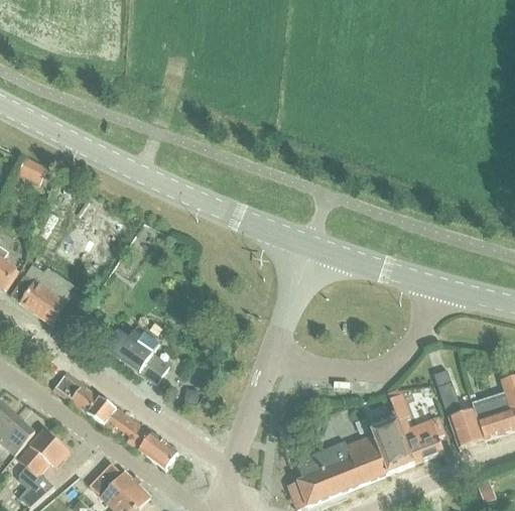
[(39,182),(47,167),(26,156),(18,171),(39,182)]
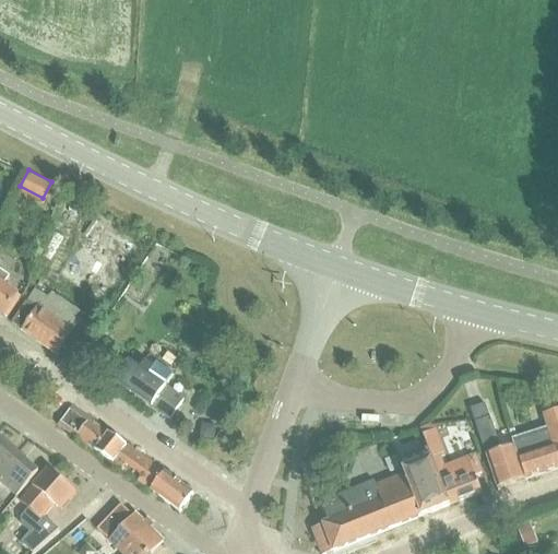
[(90,272),(103,282),(113,270),(118,274),(138,250),(99,220),(62,267),(82,282),(90,272)]
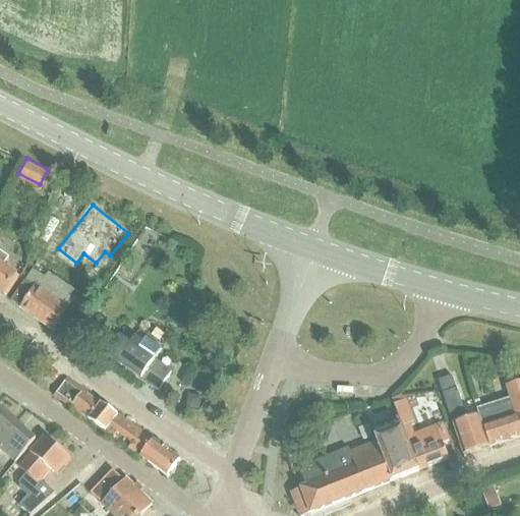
[(0,290),(1,291),(16,271),(2,262),(7,254),(0,248),(0,290)]
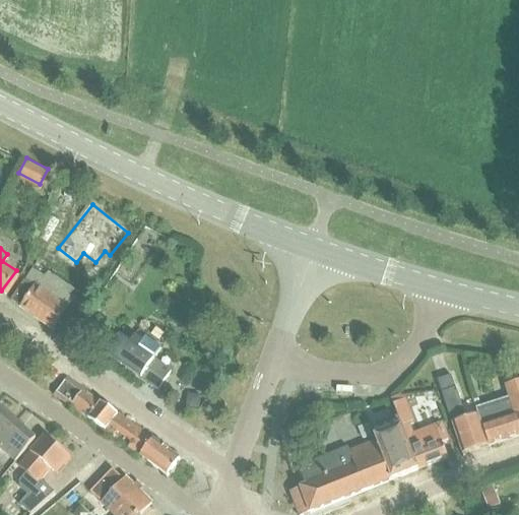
[(64,306),(23,277),(9,297),(51,326),(56,319),(67,327),(82,306),(70,297),(64,306)]
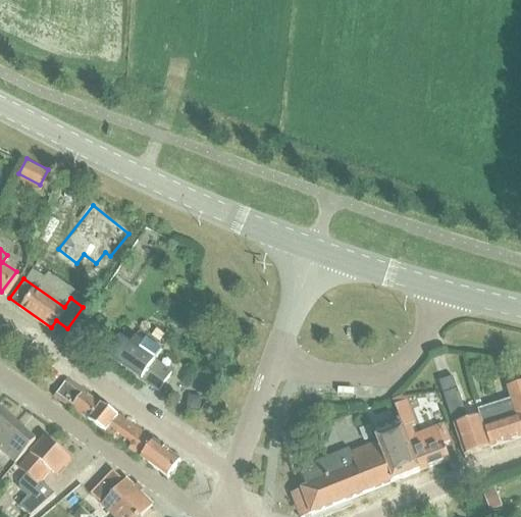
[(88,335),(95,325),(82,317),(74,327),(88,335)]
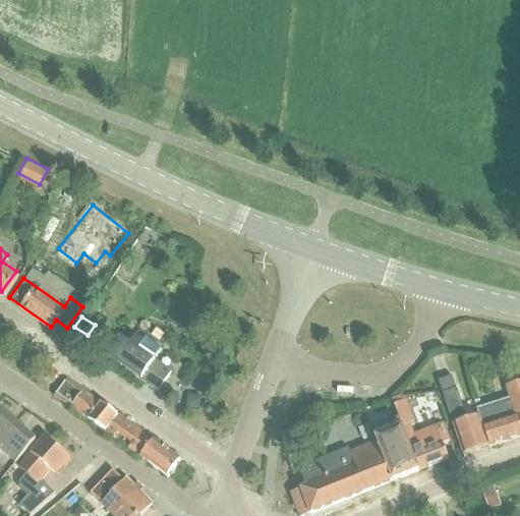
[(123,326),(105,350),(157,387),(170,368),(153,356),(161,345),(145,334),(147,331),(138,325),(132,333),(123,326)]
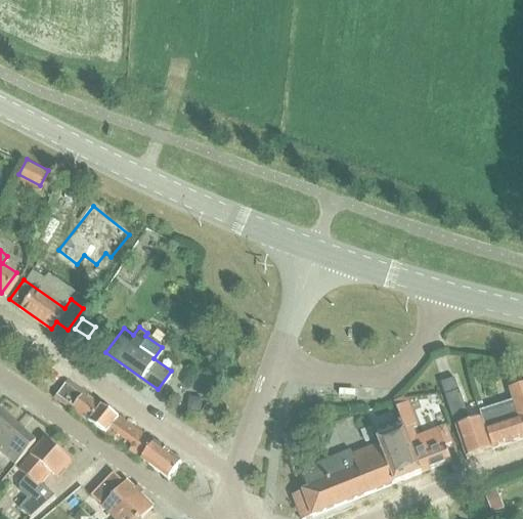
[(453,375),(439,379),(465,453),(491,445),(481,415),(468,419),(453,375)]
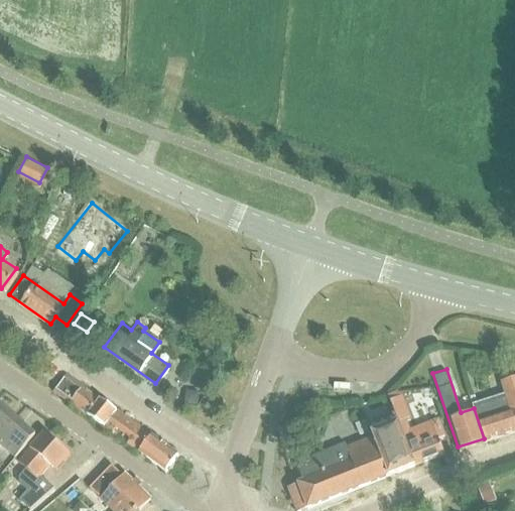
[(78,406),(90,389),(65,372),(52,388),(78,406)]
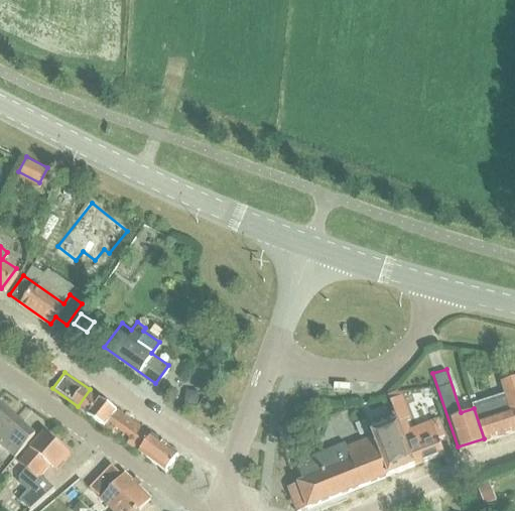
[(504,391),(514,424),(514,373),(501,379),(505,391),(504,391)]
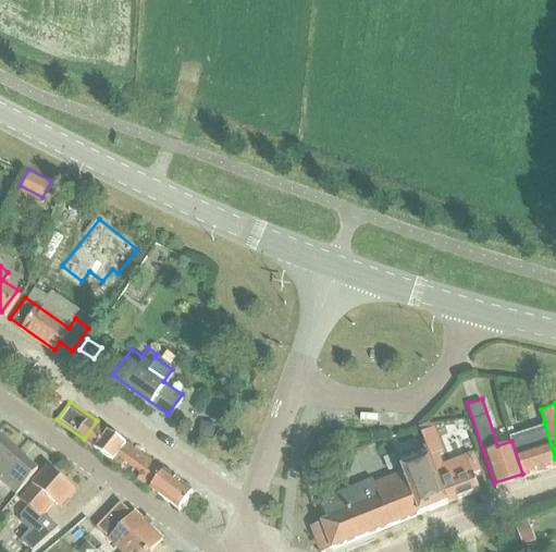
[(199,419),(197,433),(211,436),(213,421),(199,419)]
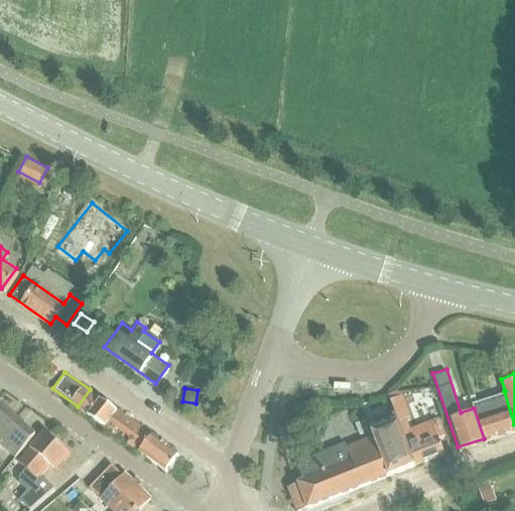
[(114,407),(90,389),(78,406),(103,424),(114,407)]
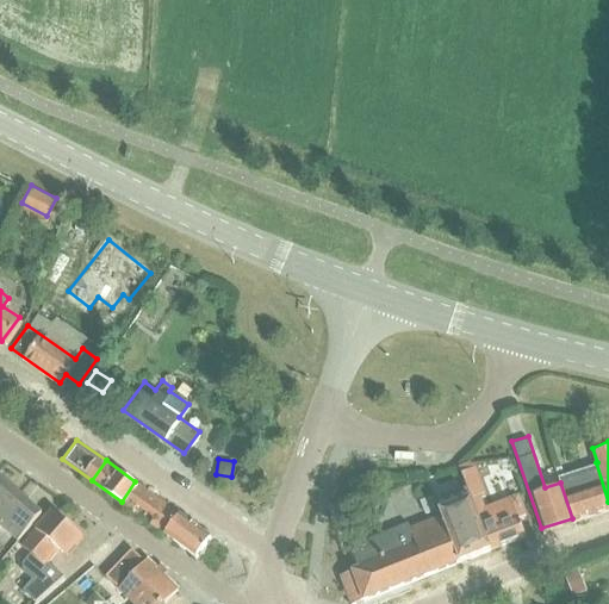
[(473,462),(460,468),(470,492),(483,487),(473,462)]
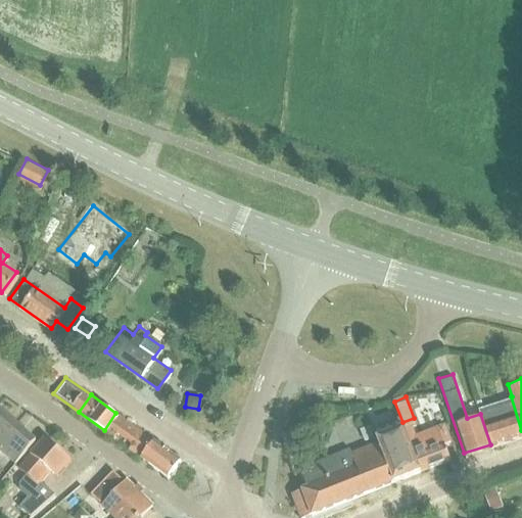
[(521,430),(511,396),(478,408),(480,414),(490,444),(521,433),(521,430)]
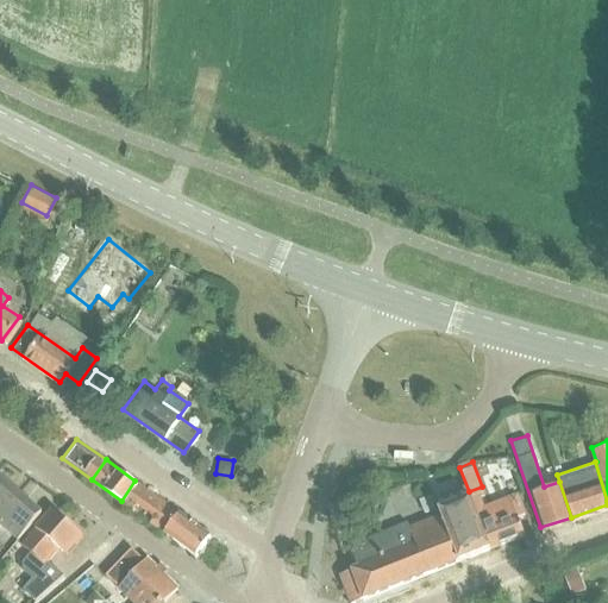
[(0,509),(18,490),(0,473),(0,509)]
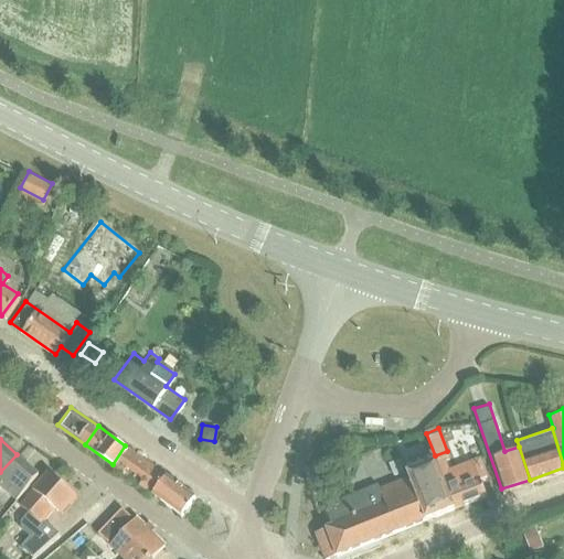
[(165,473),(125,445),(113,464),(151,492),(165,473)]
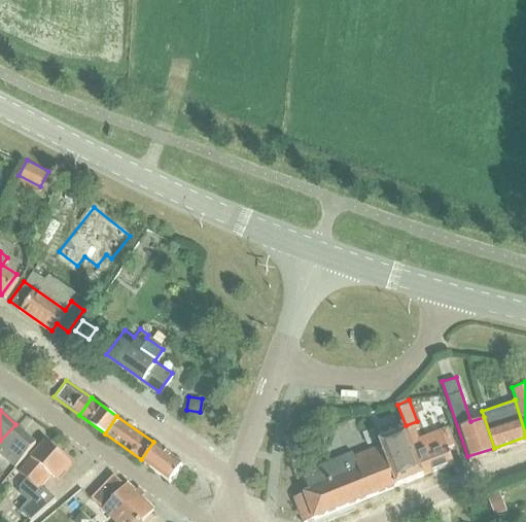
[(15,424),(0,441),(0,452),(14,464),(35,441),(15,424)]
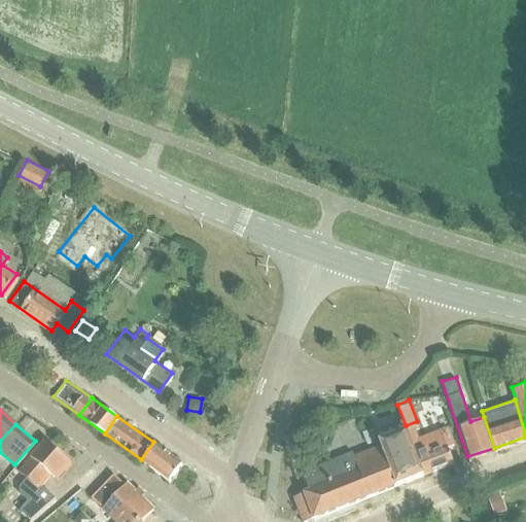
[(372,425),(362,429),(366,441),(377,438),(372,425)]
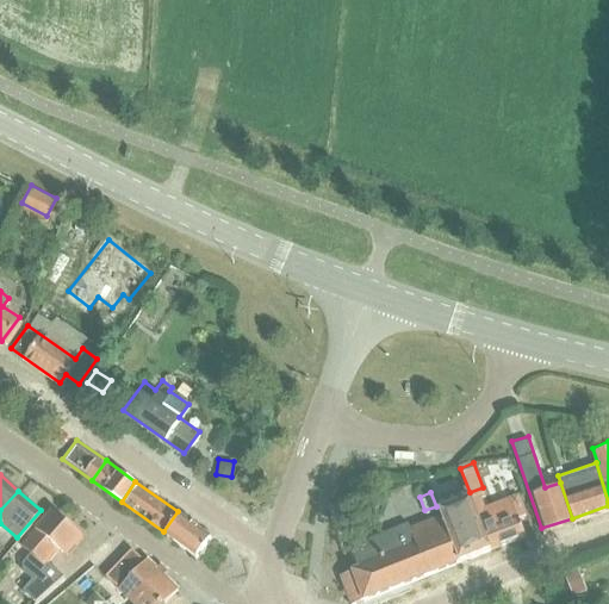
[(437,508),(440,514),(458,559),(490,547),(478,515),(470,494),(437,508)]
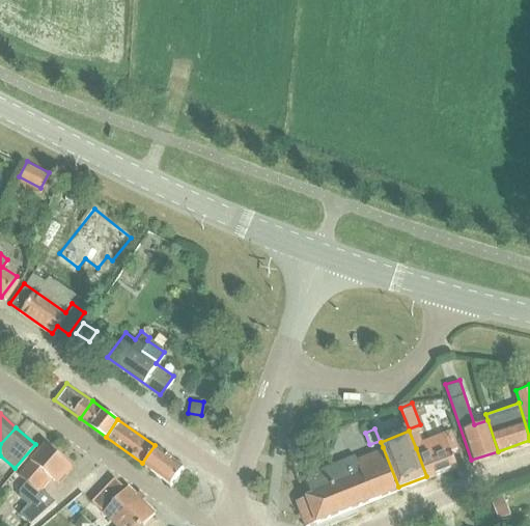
[(18,472),(26,479),(19,488),(20,494),(27,501),(19,511),(29,521),(55,499),(40,487),(50,475),(57,480),(71,464),(45,441),(18,472)]
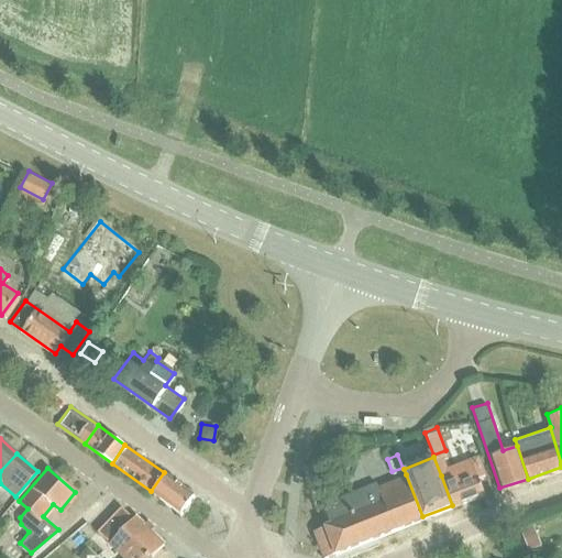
[(441,476),(452,505),(484,492),(476,474),(465,479),(461,468),(441,476)]
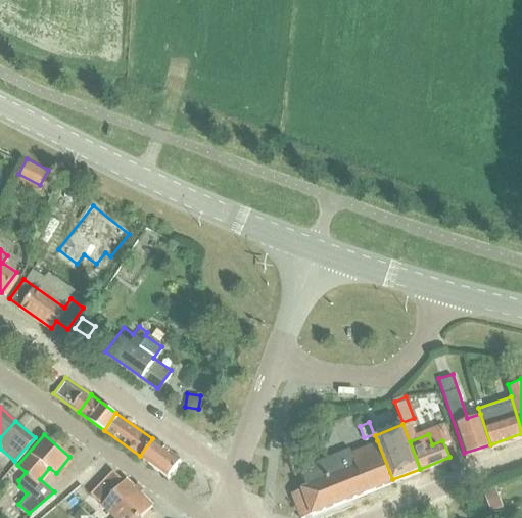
[(180,458),(152,438),(140,456),(167,475),(180,458)]
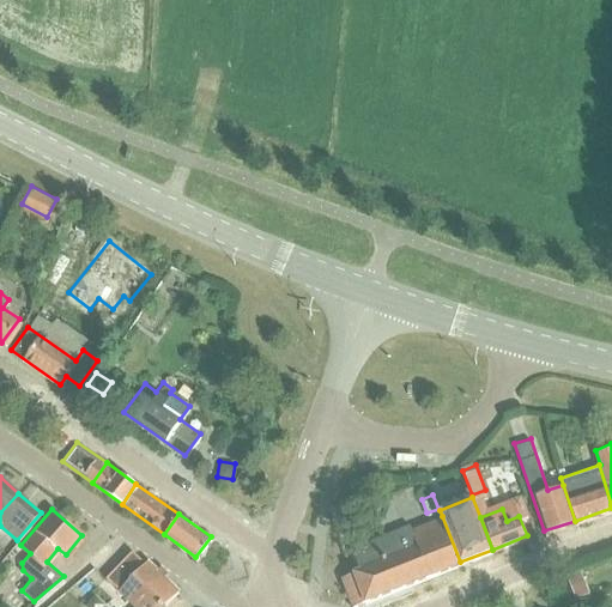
[(460,562),(442,516),(411,528),(410,524),(351,547),(359,568),(340,576),(352,605),(460,562)]
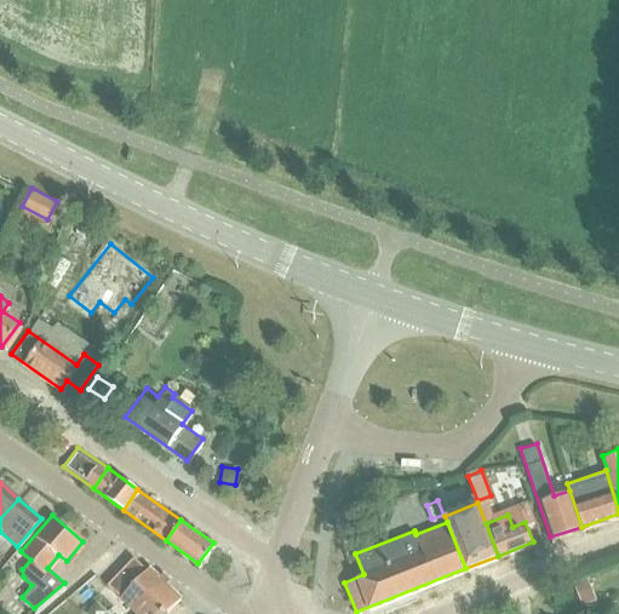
[(133,555),(107,583),(139,613),(161,613),(162,613),(166,612),(166,610),(179,596),(148,566),(145,568),(133,555)]
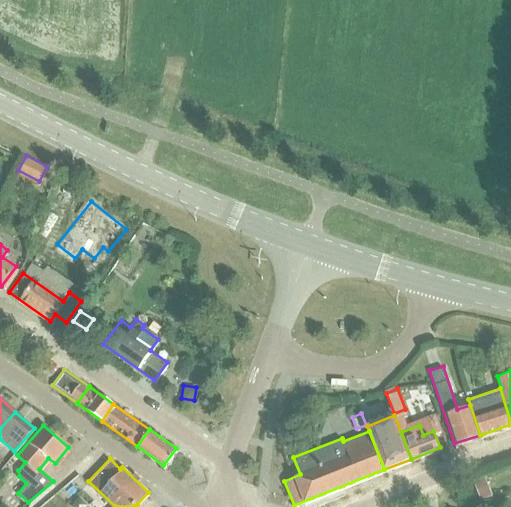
[(483,472),(471,477),(479,497),(491,492),(483,472)]
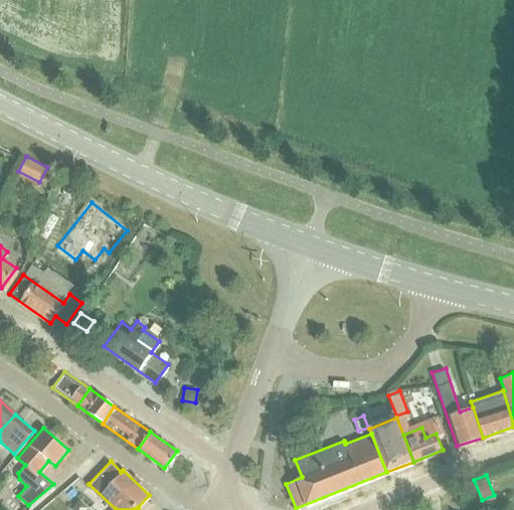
[(505,509),(504,500),(488,502),(488,509),(505,509)]
